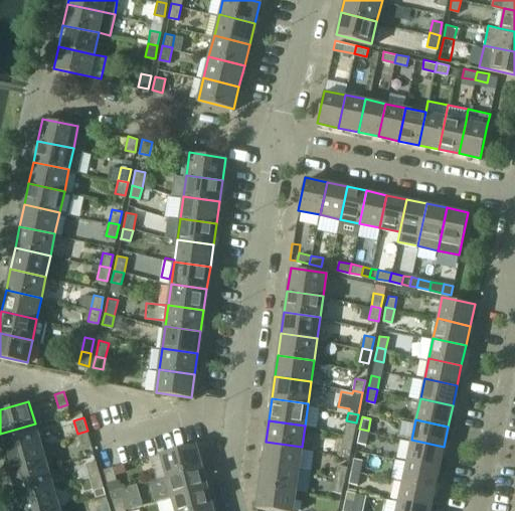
[(346,420),(343,434),(353,436),(356,422),(346,420)]
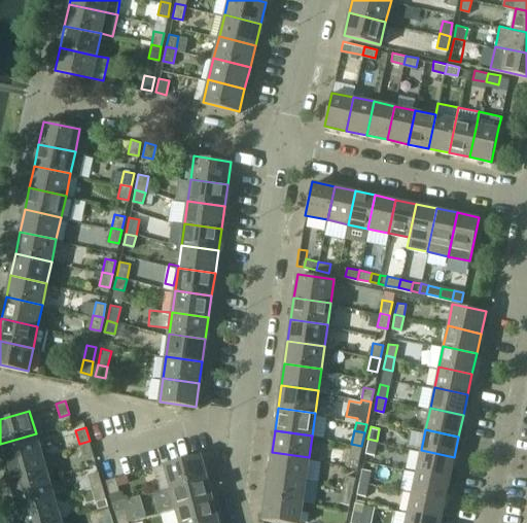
[(36,433),(0,444),(6,465),(42,455),(36,433)]
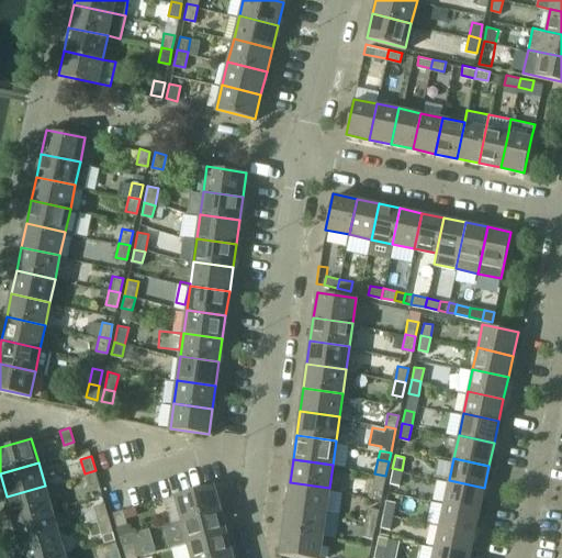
[(402,470),(392,468),(390,482),(398,484),(402,470)]
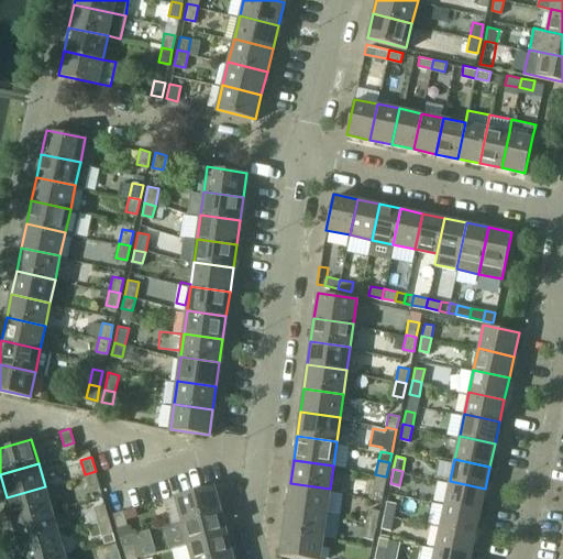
[(96,471),(85,474),(89,488),(99,485),(96,471)]
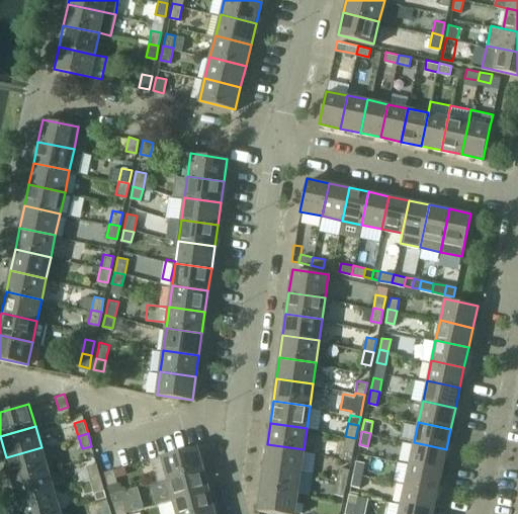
[(352,451),(355,438),(345,436),(343,449),(352,451)]
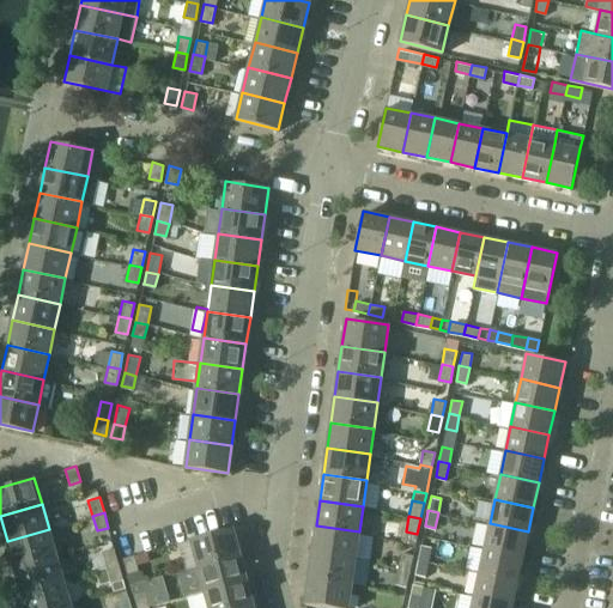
[(528,532),(490,523),(484,547),(523,555),(528,532)]
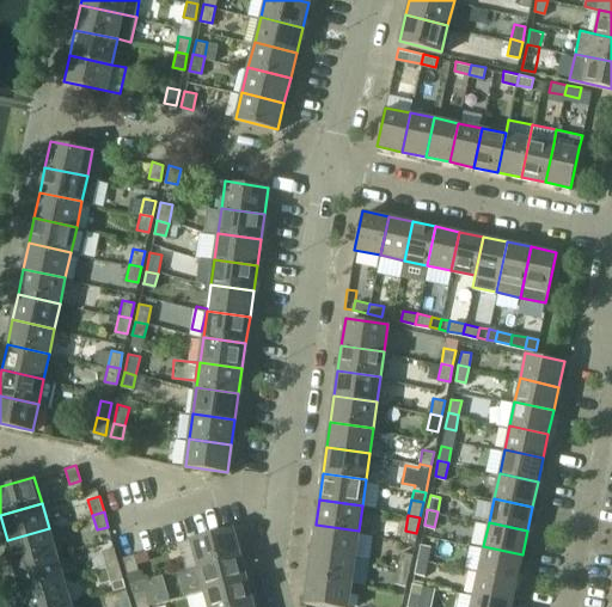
[(359,531),(316,525),(312,550),(355,556),(359,531)]
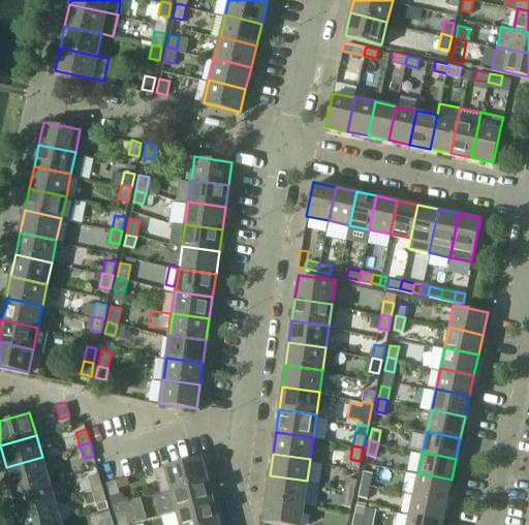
[(200,456),(191,458),(165,465),(170,488),(207,479),(200,456)]
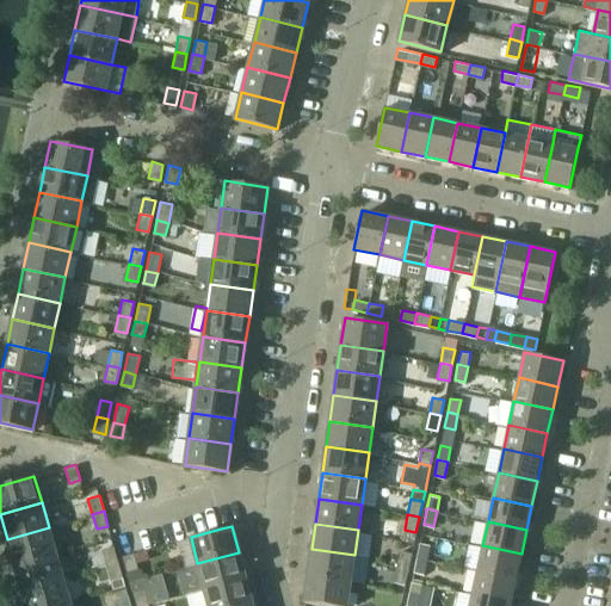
[(49,527),(7,539),(14,563),(56,551),(49,527)]
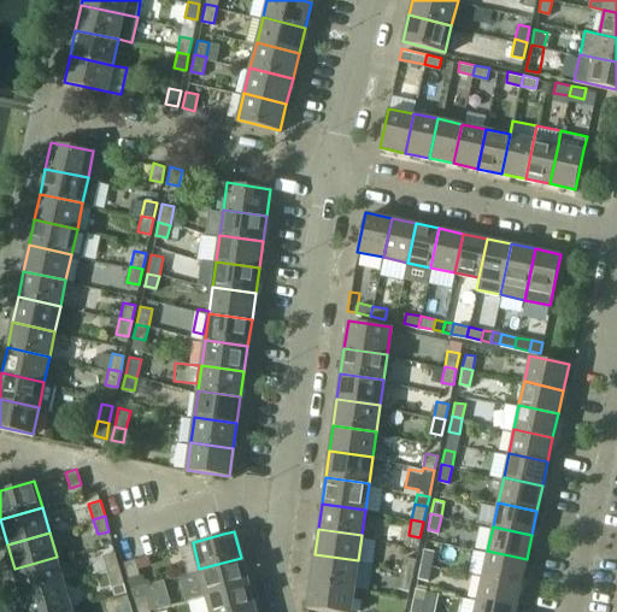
[(434,549),(423,547),(421,562),(430,564),(434,549)]
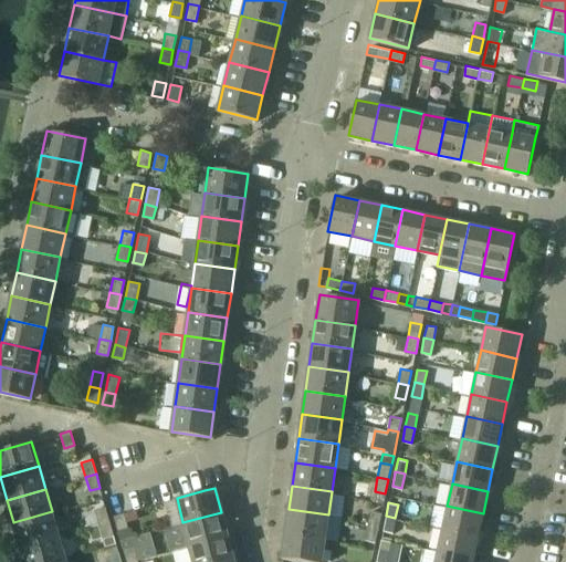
[(95,509),(98,522),(109,520),(105,506),(95,509)]
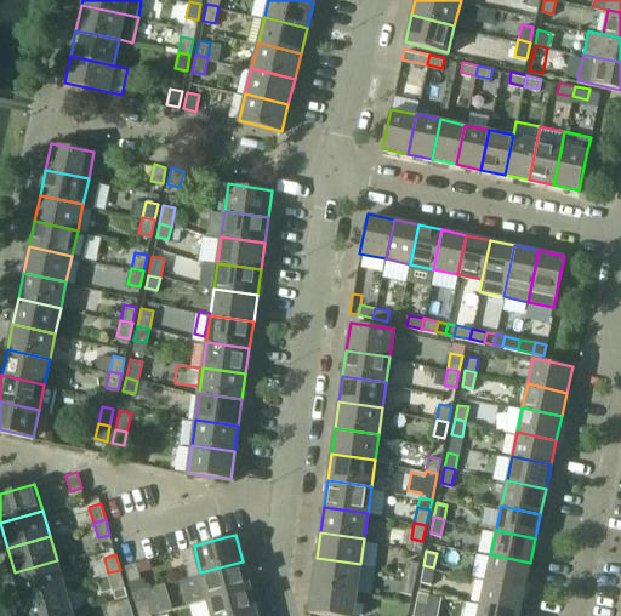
[(530,563),(490,554),(485,579),(524,587),(530,563)]
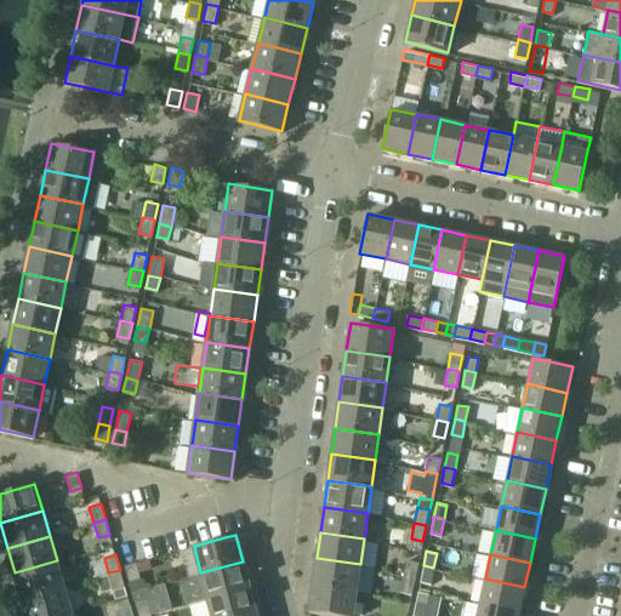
[(360,564),(317,558),(313,585),(357,591),(360,564)]
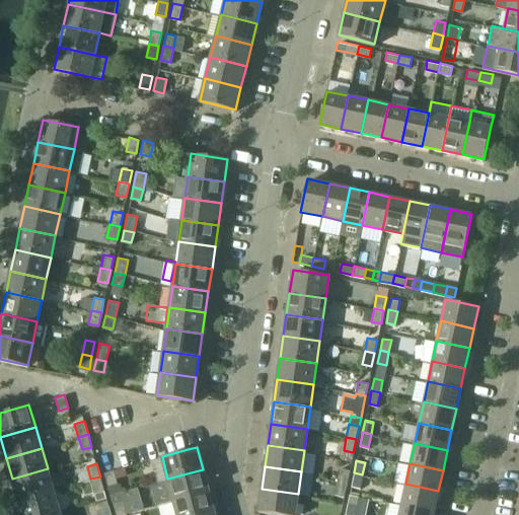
[(340,466),(337,480),(347,482),(350,469),(340,466)]
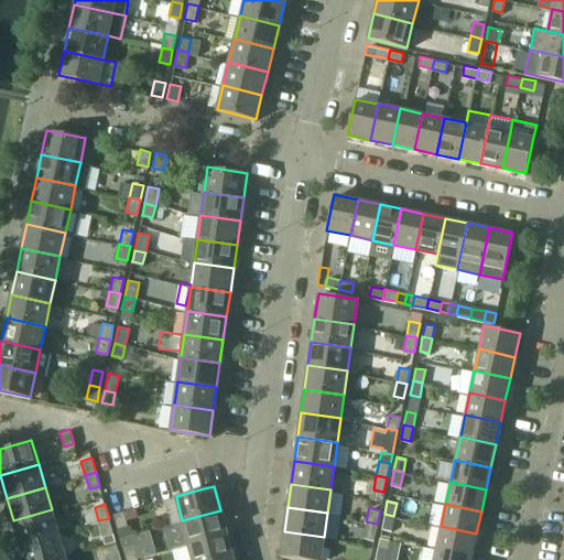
[(52,509),(13,520),(20,544),(58,532),(52,509)]
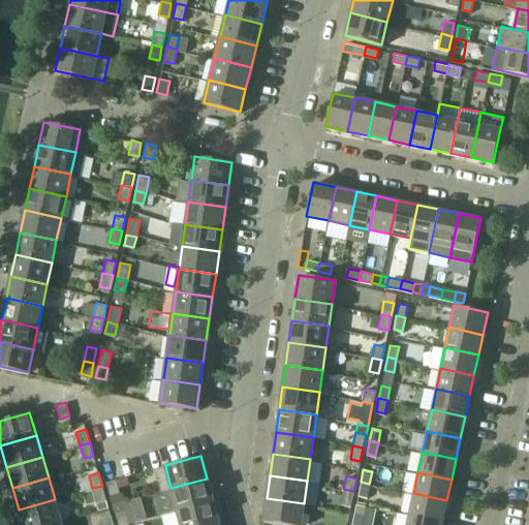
[(116,479),(105,481),(110,494),(119,491),(116,479)]
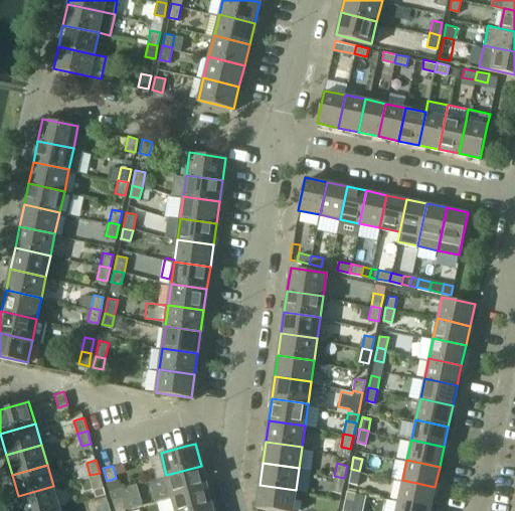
[(201,466),(166,475),(172,496),(207,487),(201,466)]
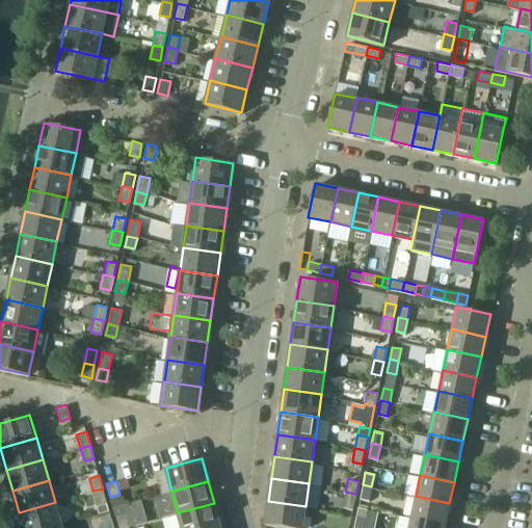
[(371,486),(363,484),(360,498),(369,499),(371,486)]
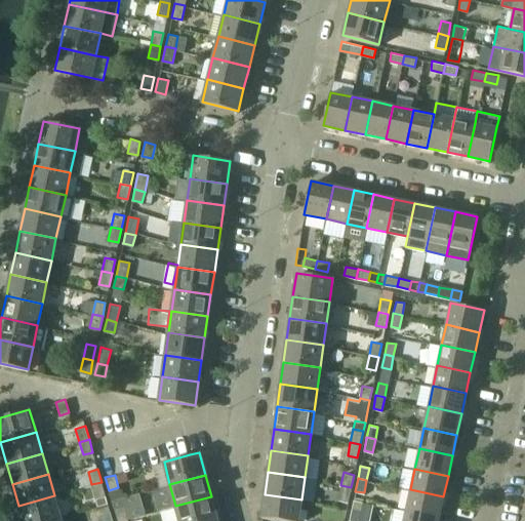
[(102,482),(91,484),(95,497),(105,494),(102,482)]
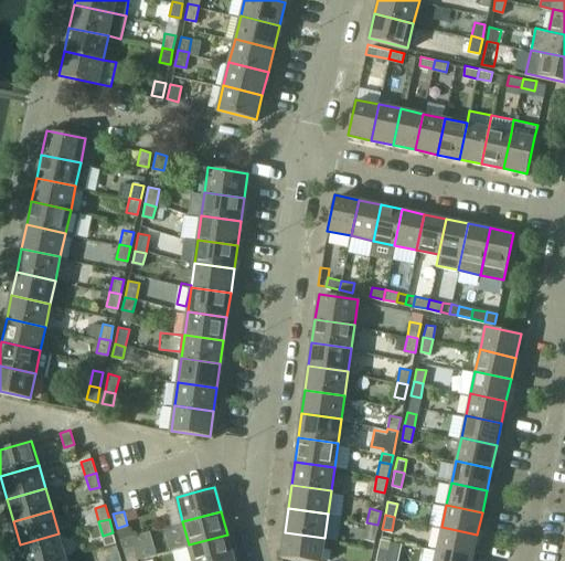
[(377,525),(366,522),(363,537),(374,540),(377,525)]
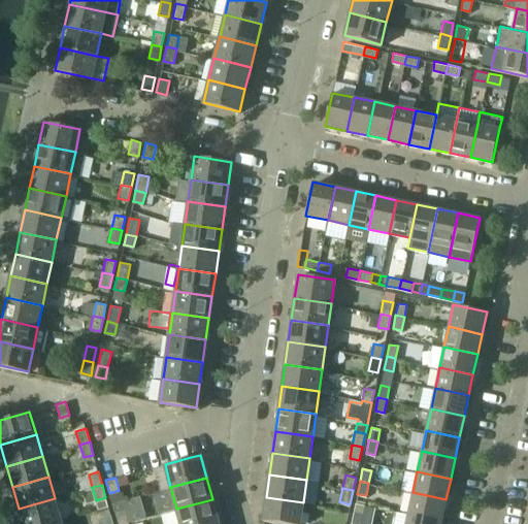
[(446,499),(413,492),(408,513),(441,520),(446,499)]
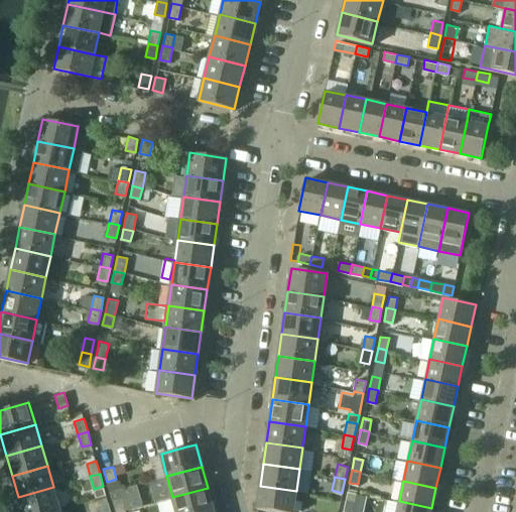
[(292,511),(296,491),(260,486),(257,508),(283,511),(292,511)]
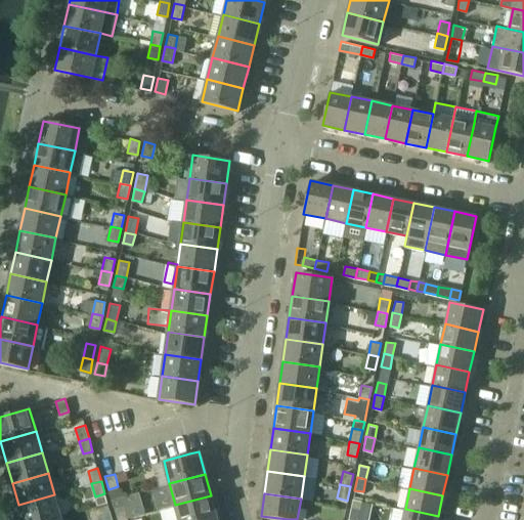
[(54,494),(18,505),(23,519),(45,519),(60,516),(54,494)]
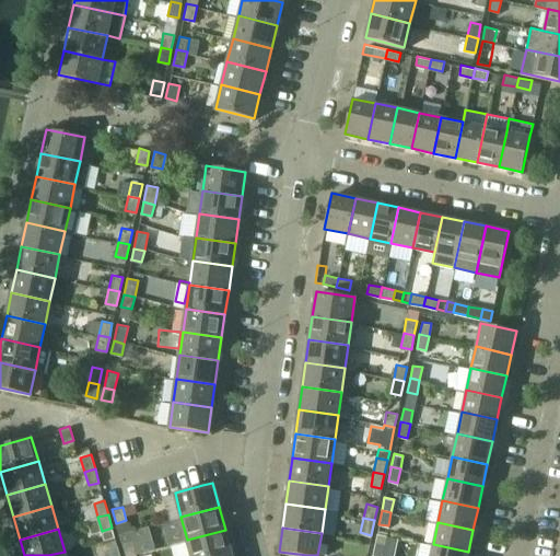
[(225,530),(187,540),(190,555),(216,555),(231,552),(225,530)]
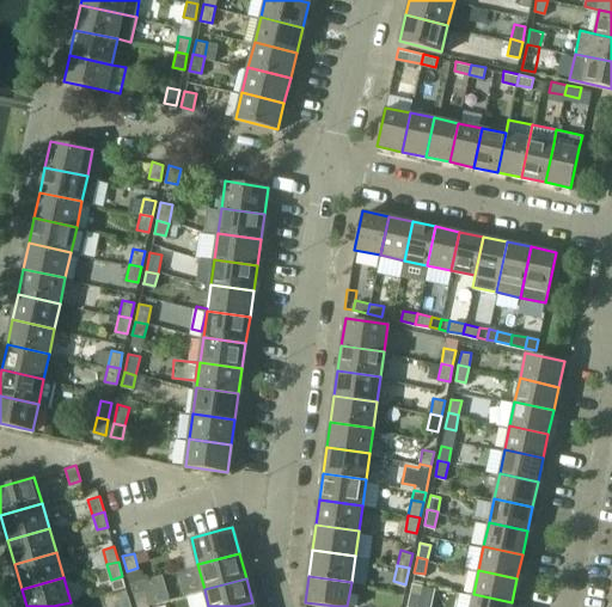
[(144,589),(133,592),(136,606),(140,606),(148,605),(144,589)]
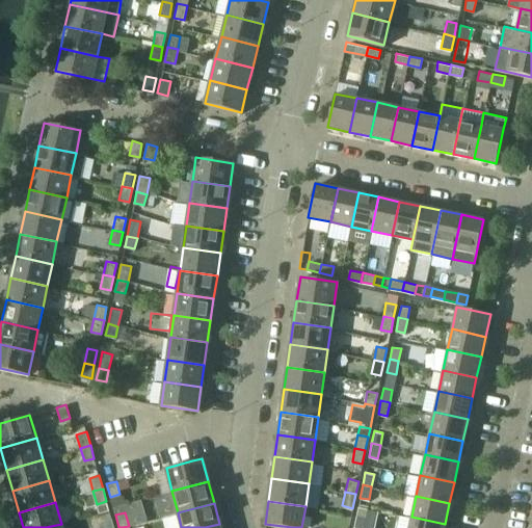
[(362,527),(365,516),(356,515),(353,527),(357,527),(362,527)]
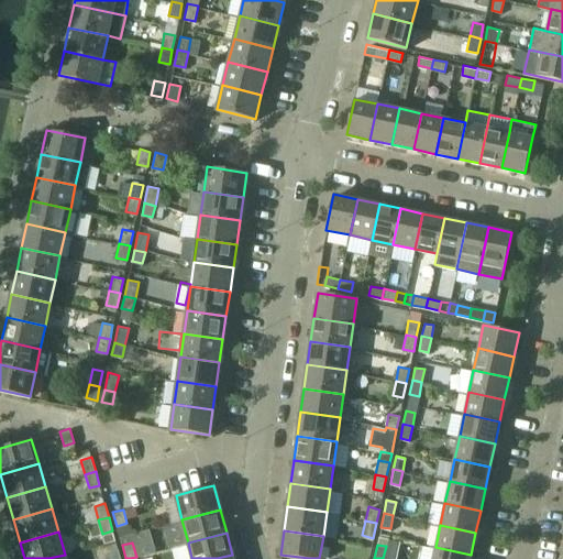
[(470,558),(471,555),(435,547),(432,558),(470,558)]
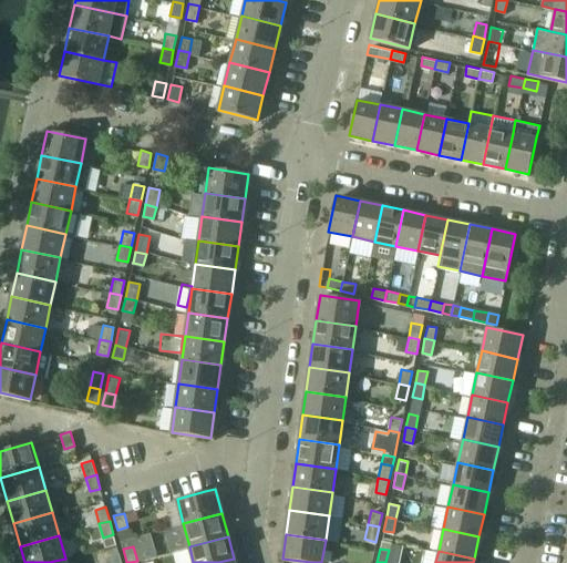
[(109,555),(110,562),(121,562),(119,552),(109,555)]
